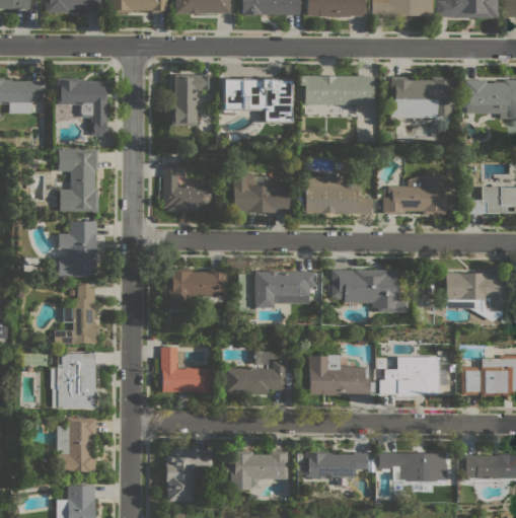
[(0,0),(31,0),(31,9),(0,8),(0,0)]
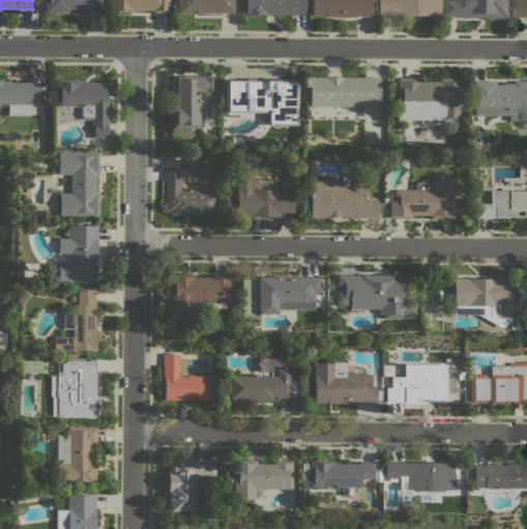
[(106,0),(106,13),(88,13),(88,10),(70,10),(70,13),(47,13),(47,0),(106,0)]
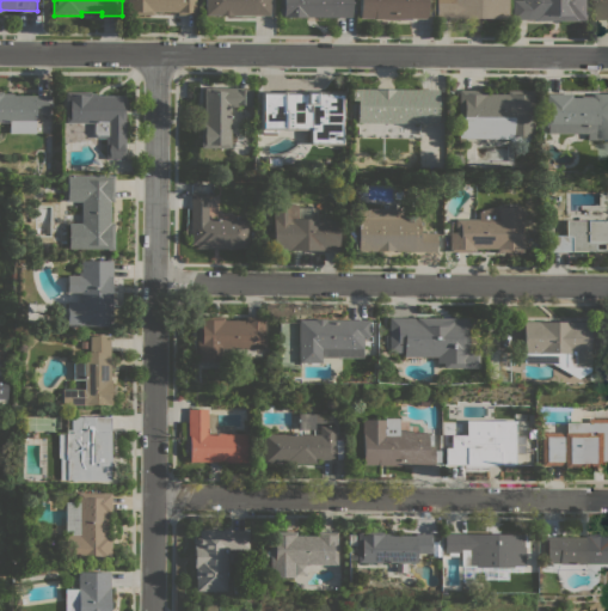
[(200,0),(200,16),(179,16),(179,12),(155,12),(155,16),(129,16),(129,0),(200,0)]
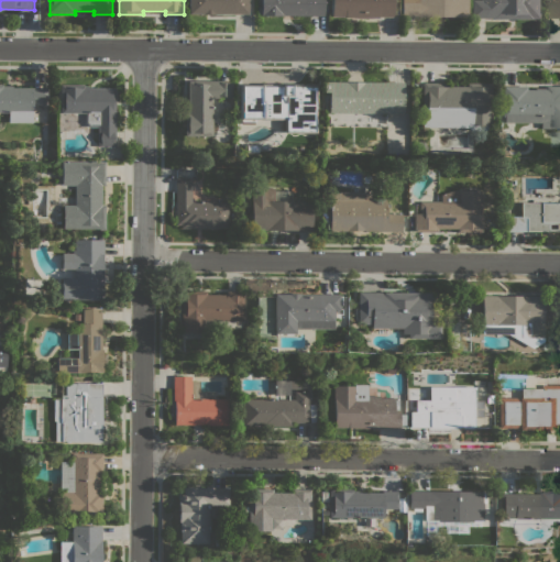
[(190,0),(250,0),(250,15),(217,14),(217,15),(205,15),(205,14),(190,14),(190,0)]
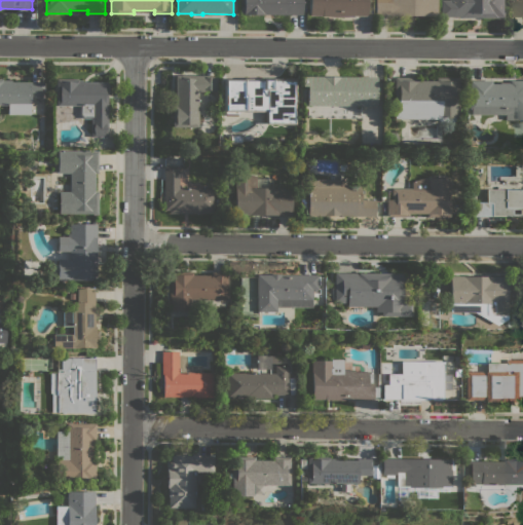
[(302,0),(302,15),(245,15),(245,13),(241,13),(241,7),(245,7),(245,0),(302,0)]
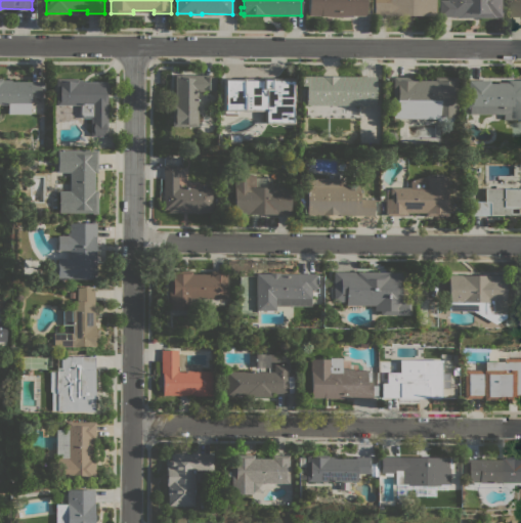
[(365,0),(365,16),(352,16),(352,17),(320,17),(320,16),(308,16),(308,0),(365,0)]
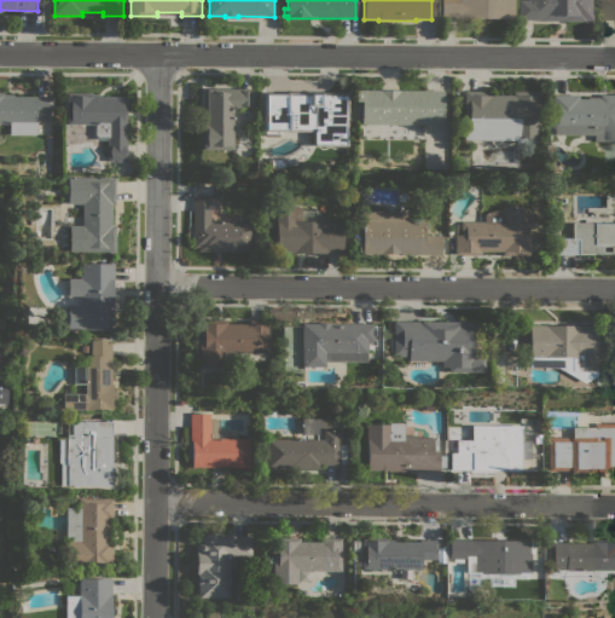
[(441,3),(441,0),(514,0),(514,21),(441,19),(441,3)]
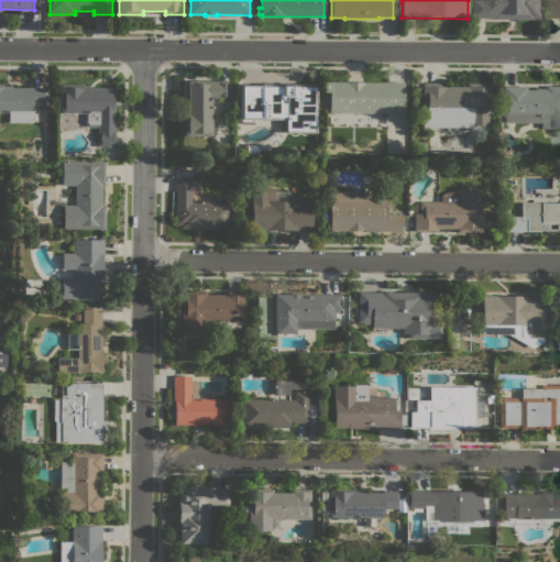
[(538,0),(538,13),(540,13),(540,19),(533,19),(533,20),(493,20),(493,19),(472,19),(472,1),(480,1),(480,0),(538,0)]
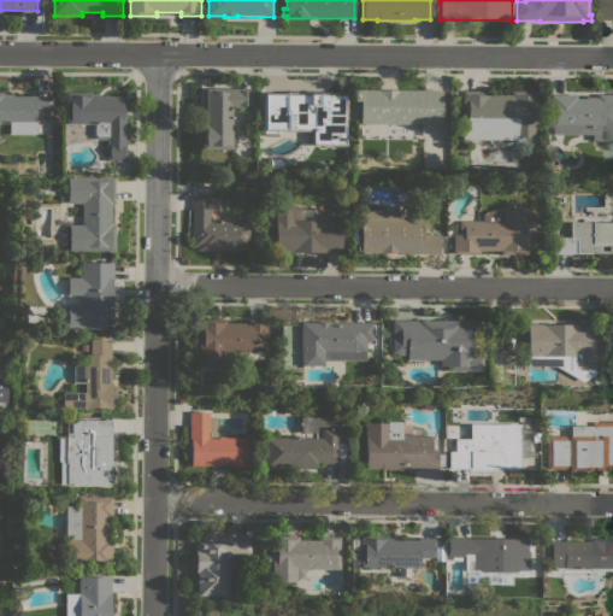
[(612,21),(600,21),(600,0),(612,0),(612,21)]
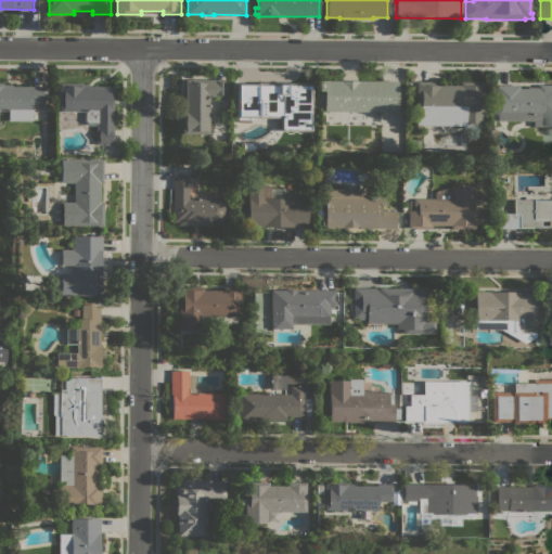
[(187,80),(230,80),(230,98),(210,98),(210,136),(183,134),(183,112),(184,112),(184,106),(187,107),(187,80)]
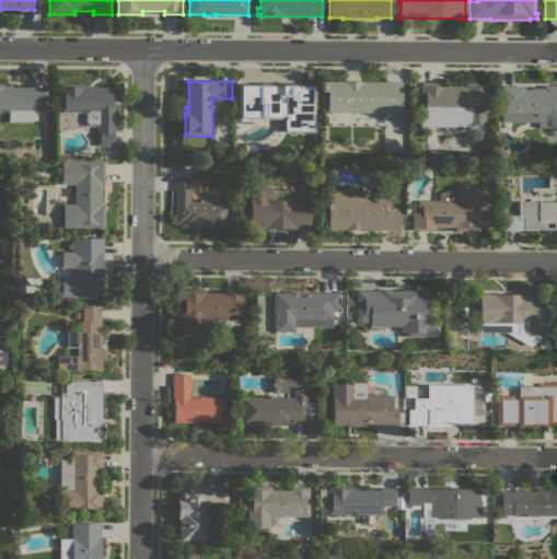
[(328,92),(323,92),(323,82),(402,82),(402,114),(328,114),(328,92)]
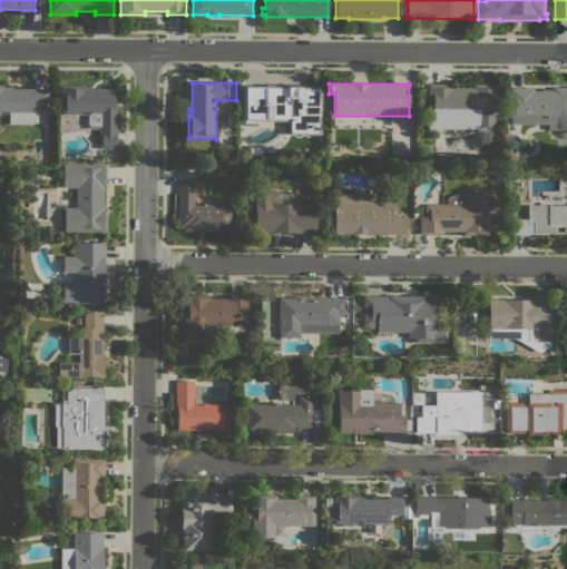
[(245,121),(244,121),(244,86),(266,86),(266,85),(276,85),(276,87),(279,87),(279,85),(289,86),(289,87),(297,87),(297,86),(308,86),(308,87),(310,87),(310,86),(320,86),(320,87),(322,87),(322,136),(290,136),(290,134),(287,134),(287,120),(267,120),(267,121),(258,121),(258,124),(245,124),(245,121)]
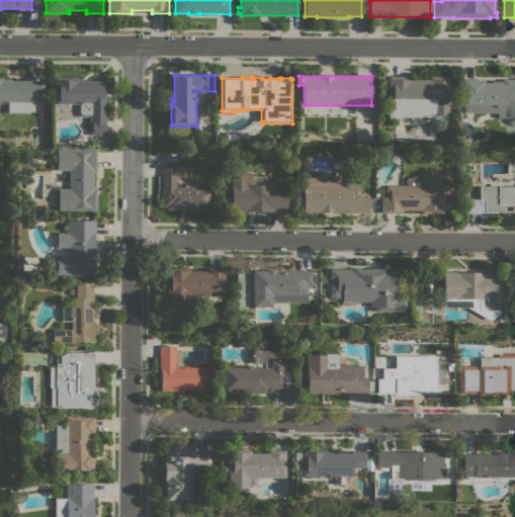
[(390,77),(413,77),(413,80),(430,80),(430,77),(452,77),(452,98),(450,98),(450,111),(449,111),(449,120),(432,120),(432,118),(390,117),(390,77)]
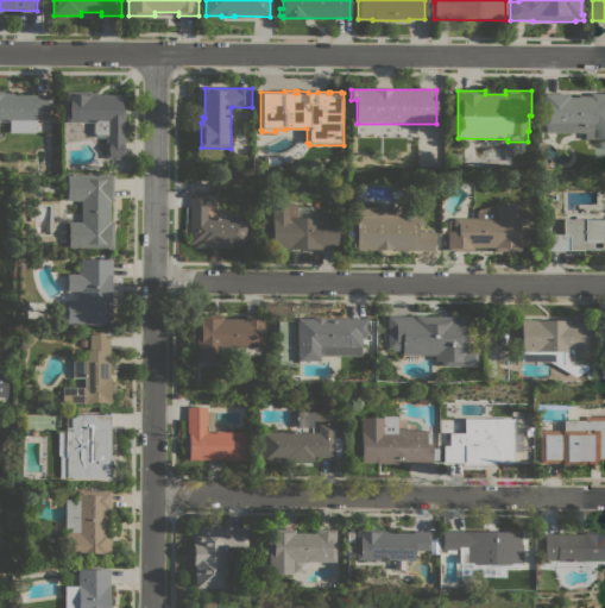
[(0,92),(5,92),(5,94),(17,94),(17,95),(54,95),(54,114),(38,114),(39,133),(12,133),(12,123),(0,123),(0,92)]
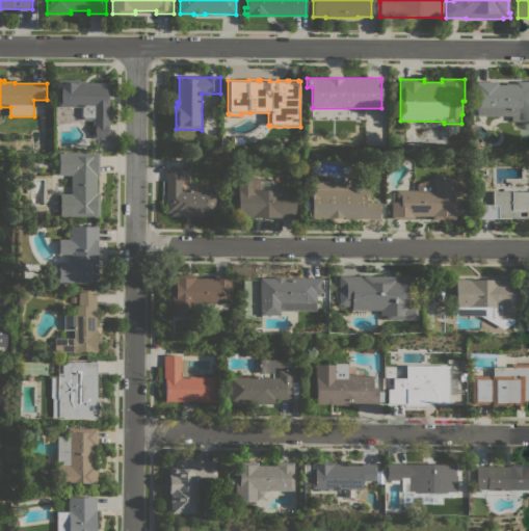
[(83,108),(59,108),(59,81),(83,81),(83,83),(111,84),(111,139),(95,139),(95,121),(87,121),(83,116),(83,108)]
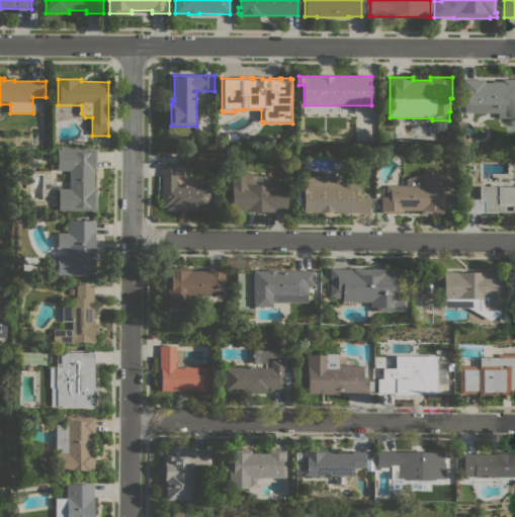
[(514,119),(498,119),(498,113),(465,113),(465,108),(463,108),(463,80),(486,80),(486,83),(493,83),(493,82),(503,82),(503,80),(514,80),(514,119)]
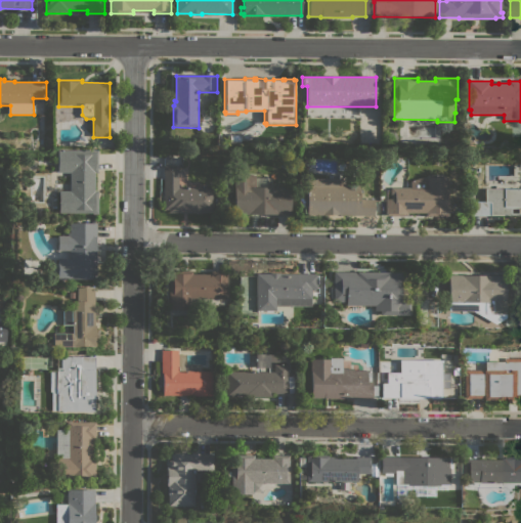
[(394,143),(390,143),(390,135),(397,135),(398,137),(394,143)]
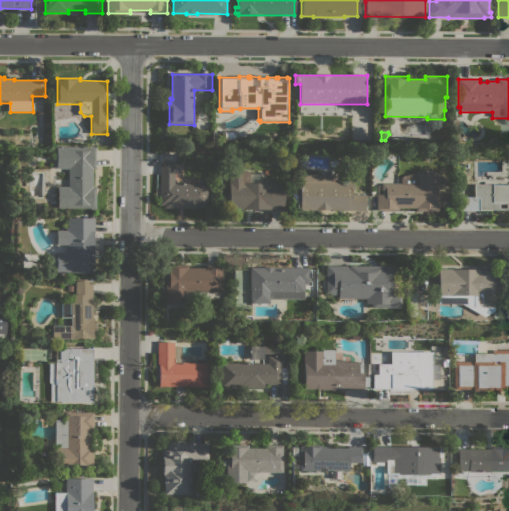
[(97,169),(94,169),(94,187),(97,187),(97,210),(91,210),(91,209),(59,208),(59,187),(69,187),(70,169),(58,169),(58,147),(97,147),(97,169)]
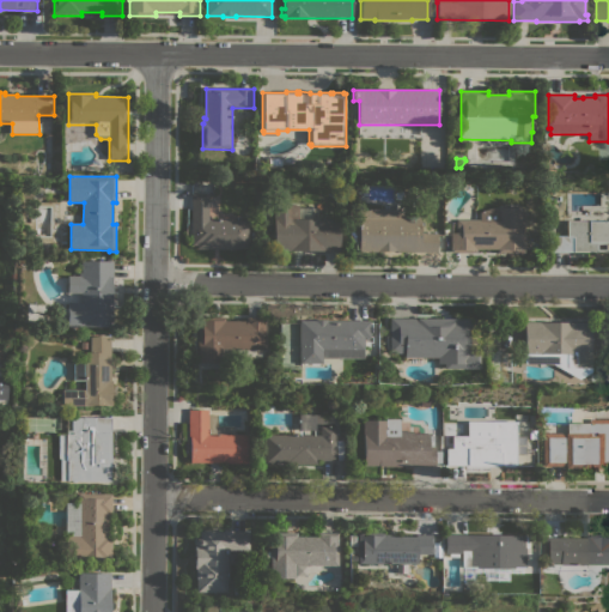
[(194,194),(212,194),(211,220),(253,220),(251,249),(238,249),(238,250),(232,250),(232,249),(199,249),(199,246),(194,246),(194,194)]
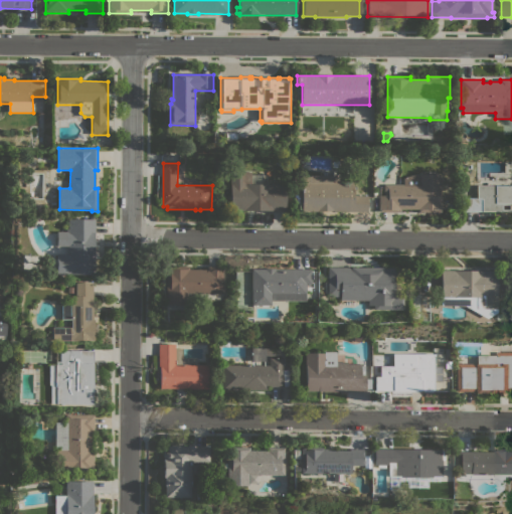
[(231,210),(231,172),(252,173),(252,175),(263,175),(263,184),(273,184),(274,184),(288,184),(288,211),(231,210)]
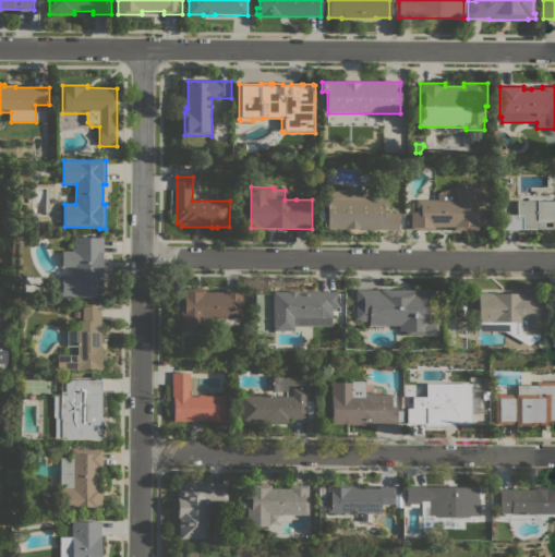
[(455,189),(480,189),(480,230),(456,231),(456,227),(436,227),(436,230),(413,230),(413,228),(407,228),(407,216),(413,216),(413,213),(419,213),(419,201),(439,201),(439,193),(455,189)]
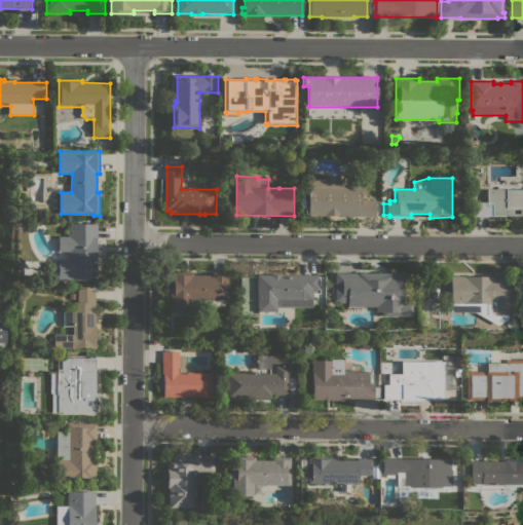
[(310,180),(345,180),(345,187),(364,187),(364,200),(377,200),(377,217),(310,216),(310,208),(301,208),(302,199),(310,199),(310,180)]
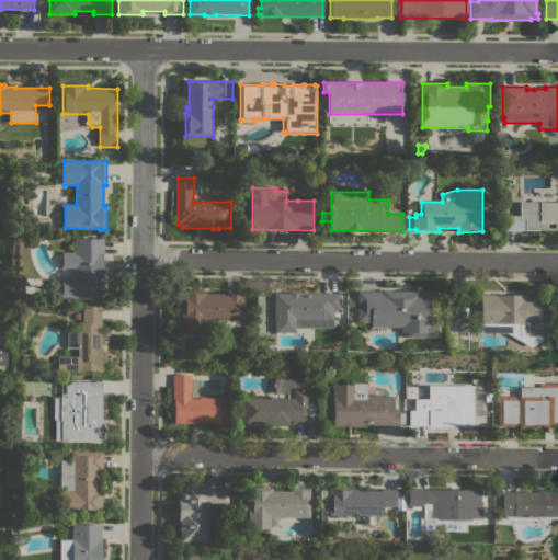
[(557,231),(507,231),(507,217),(522,217),(522,203),(542,203),(542,192),(557,192),(557,198),(551,198),(551,203),(557,203),(557,231)]
